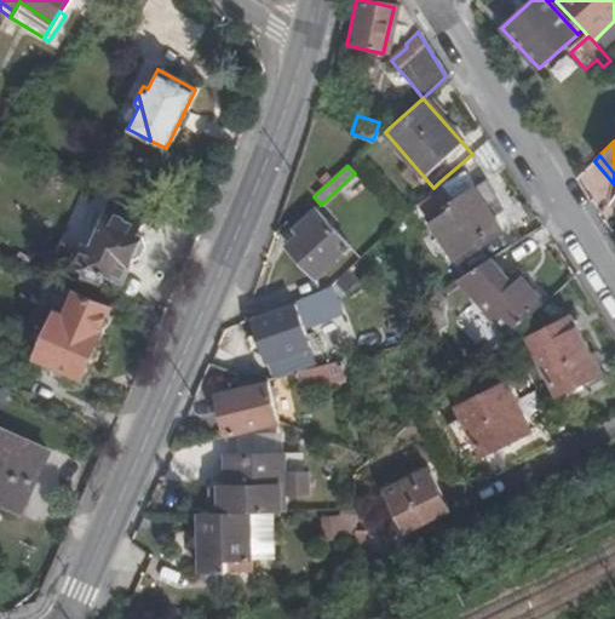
[(464,172),(443,185),(448,194),(467,221),(463,225),(472,240),(499,222),(488,206),(500,199),(484,178),(473,185),(464,172)]
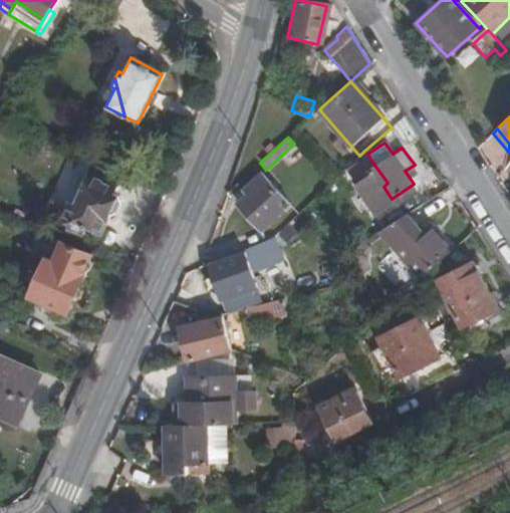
[(359,156),(339,174),(346,181),(371,161),(367,154),(364,151),(359,156)]
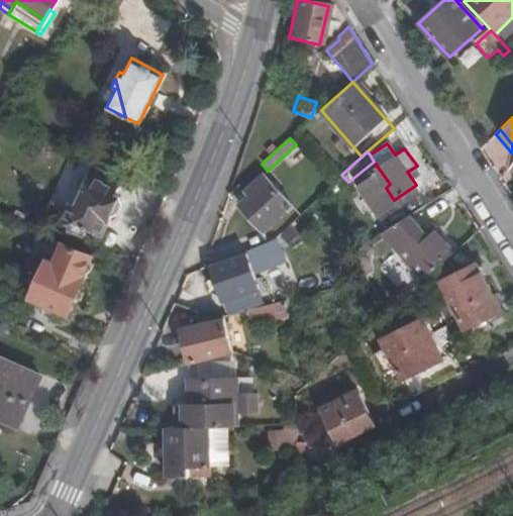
[(119,182),(92,170),(78,202),(77,201),(74,207),(69,205),(62,221),(72,226),(70,230),(81,235),(83,239),(85,238),(82,234),(86,226),(102,233),(109,217),(114,215),(120,203),(118,198),(114,196),(119,182)]
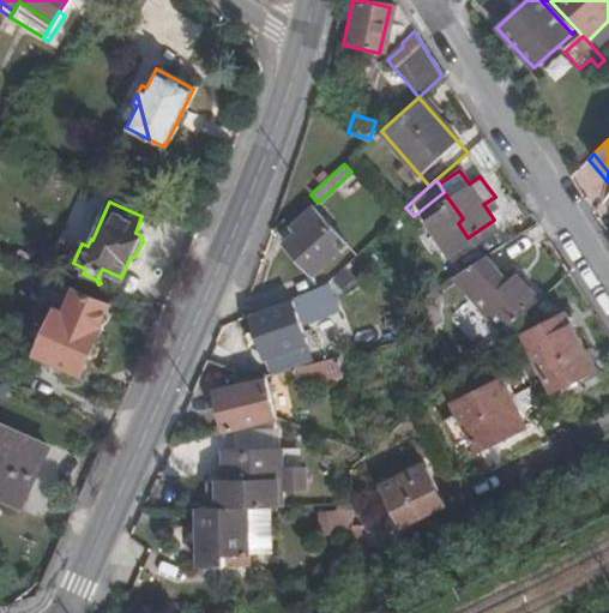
[(283,242),(311,274),(343,244),(311,208),(293,224),(297,229),(283,242)]
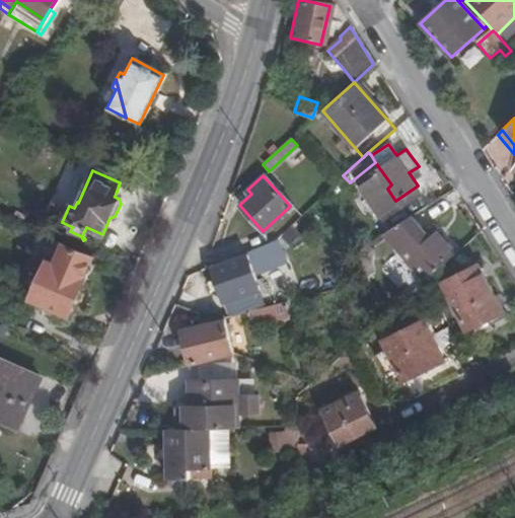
[(424,281),(454,252),(431,227),(424,233),(409,216),(381,233),(424,281)]
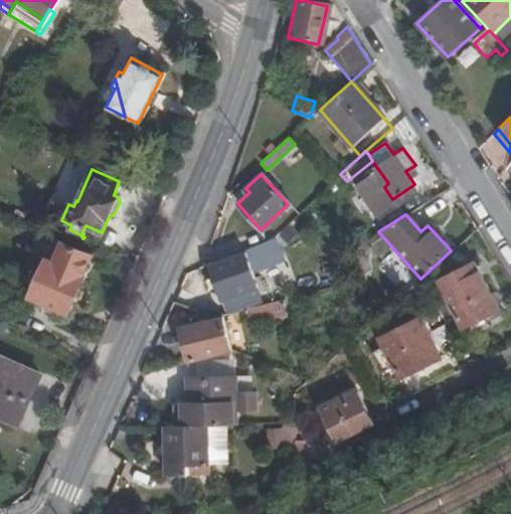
[(82,276),(91,257),(62,244),(53,264),(46,261),(30,297),(67,314),(83,277),(82,276)]
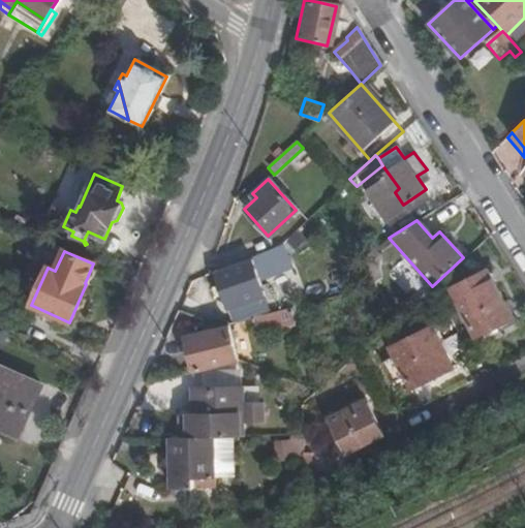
[(213,275),(230,322),(266,313),(259,297),(261,296),(251,265),(266,258),(264,254),(213,275)]
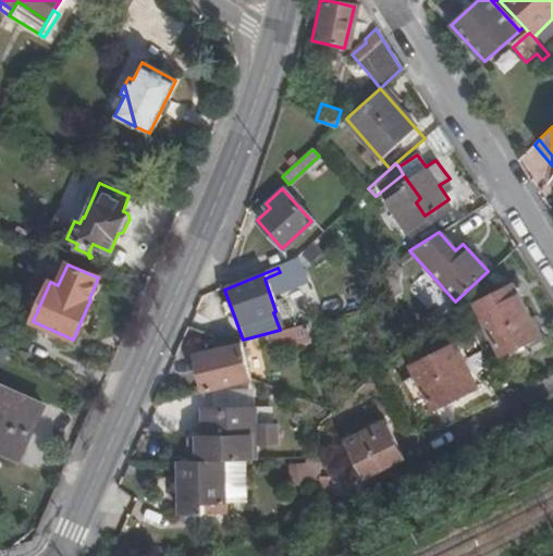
[(477,305),(500,356),(538,335),(513,286),(477,305)]
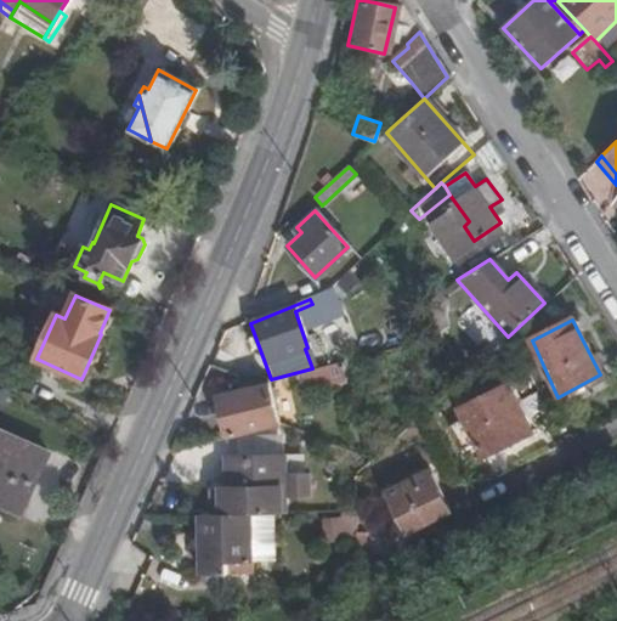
[(510,372),(522,367),(508,337),(497,346),(510,372)]
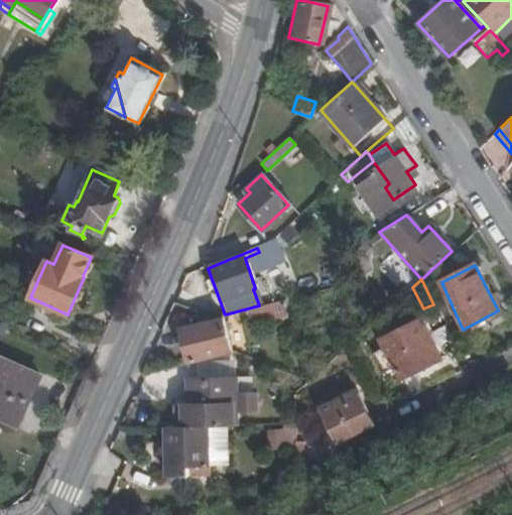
[(177,330),(186,365),(228,354),(220,318),(177,330)]
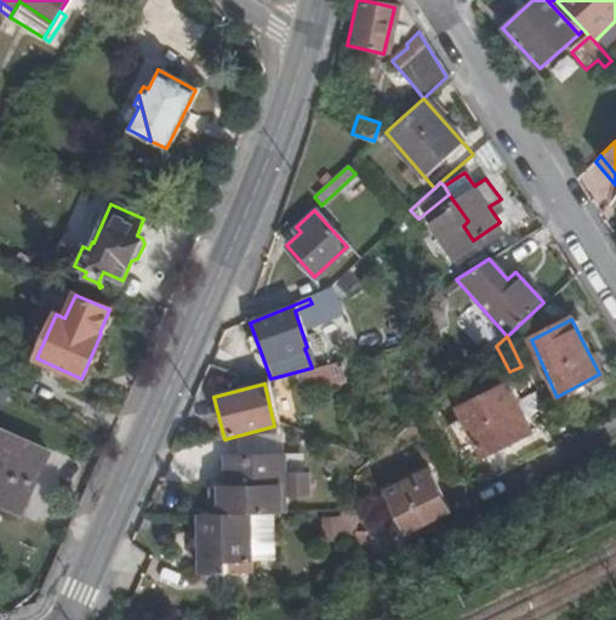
[(473,439),(482,456),(529,432),(505,384),(457,408),(461,415),(448,421),(460,447),(473,439)]
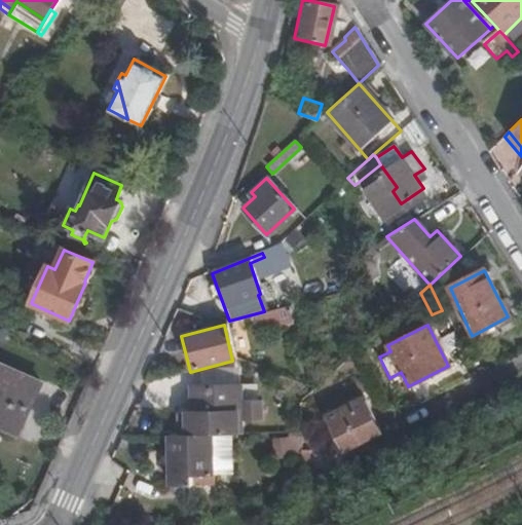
[(35,372),(0,354),(0,368),(30,382),(35,372)]
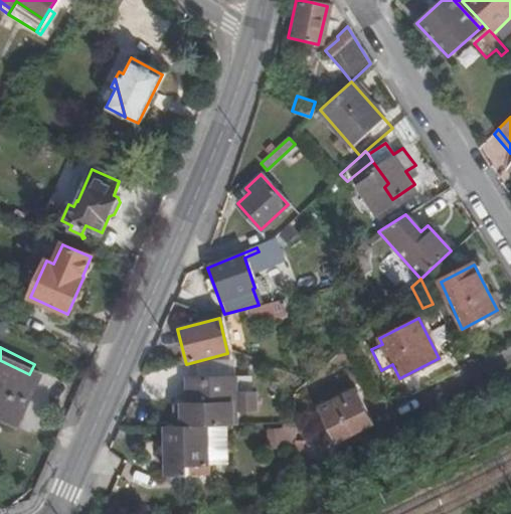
[(0,413),(16,421),(36,377),(29,374),(0,360),(0,413)]
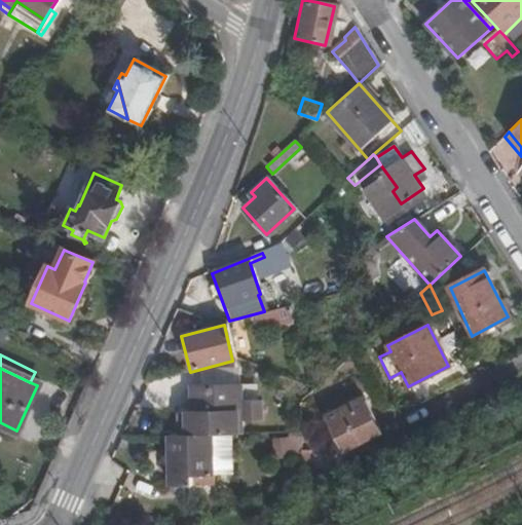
[(218,435),(243,435),(241,386),(194,387),(193,412),(182,412),(182,435),(218,435)]
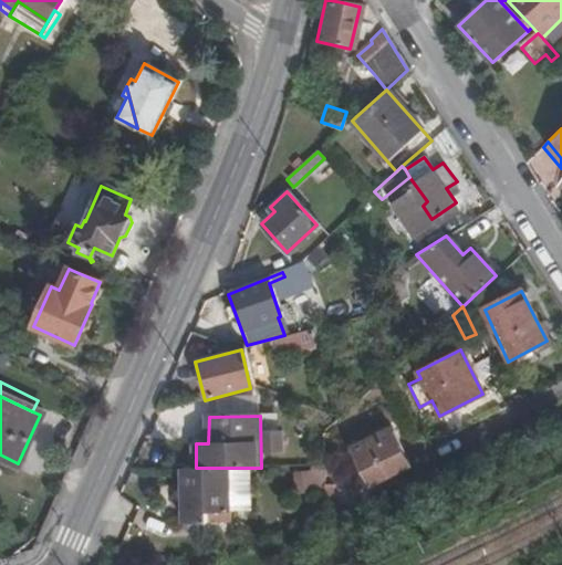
[(352,447),(371,484),(407,464),(388,428),(352,447)]
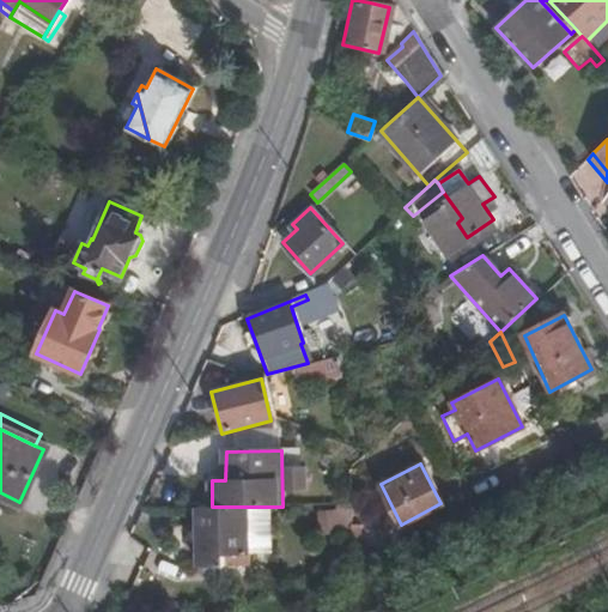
[(212,507),(206,507),(206,568),(230,568),(230,567),(230,555),(248,553),(253,553),(254,507),(212,507)]
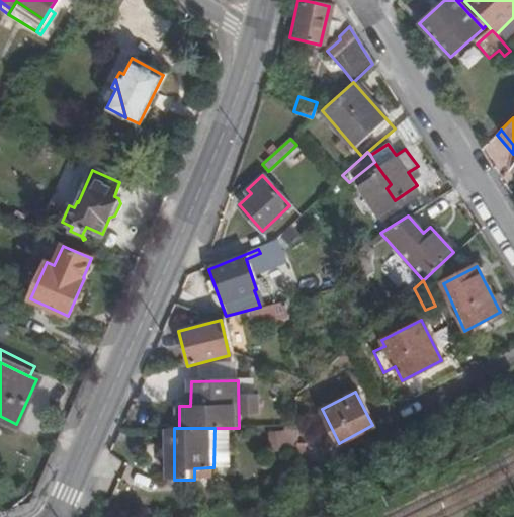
[(209,467),(194,468),(194,479),(209,479),(209,467)]
